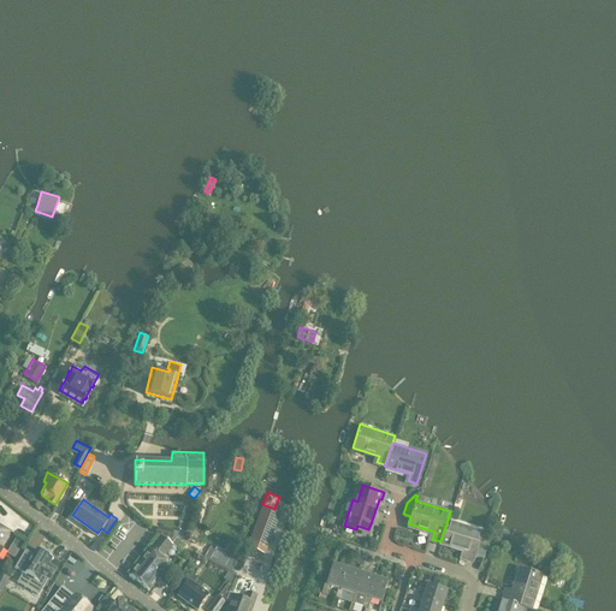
[(264,552),(279,511),(264,505),(248,546),(264,552)]
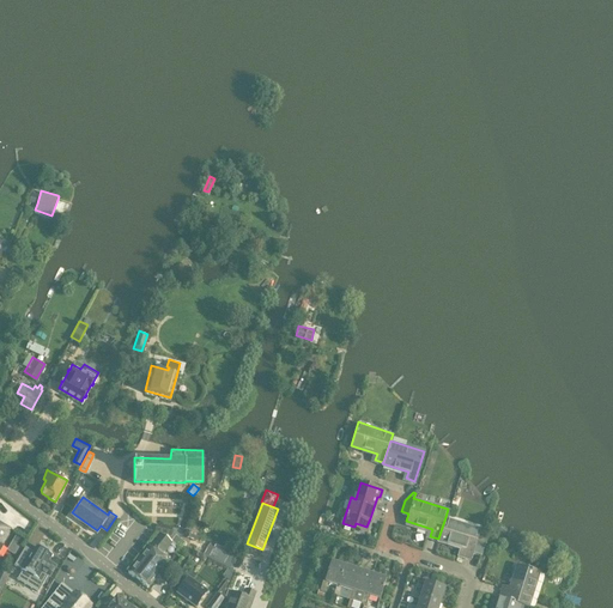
[(481,552),(487,530),(479,528),(445,517),(438,539),(437,540),(465,548),(462,554),(469,557),(473,549),(481,552)]
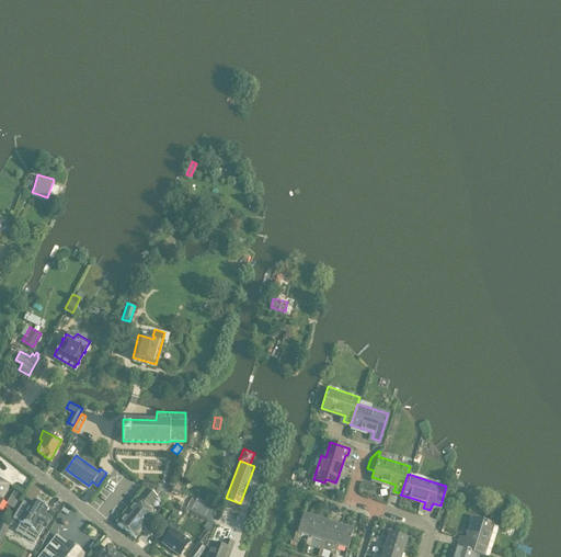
[(0,502),(3,498),(0,496),(9,481),(0,476),(0,502)]
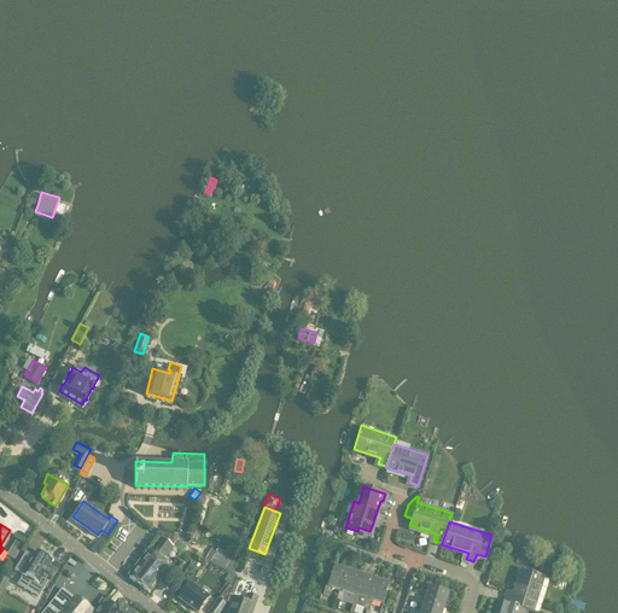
[(172,535),(161,533),(181,549),(186,543),(182,539),(188,531),(173,530),(172,535)]
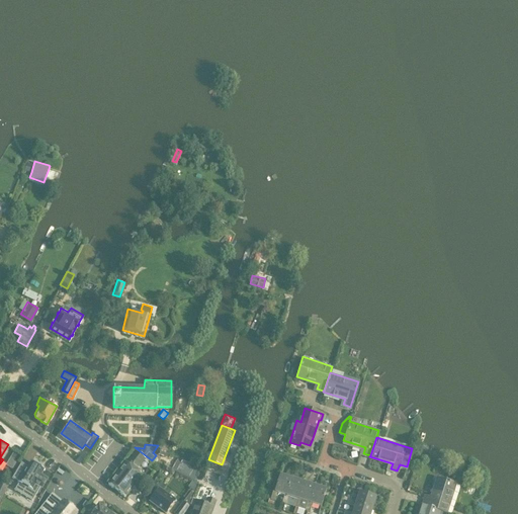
[(136,467),(145,455),(135,448),(126,459),(125,459),(108,482),(124,495),(142,473),(136,467)]
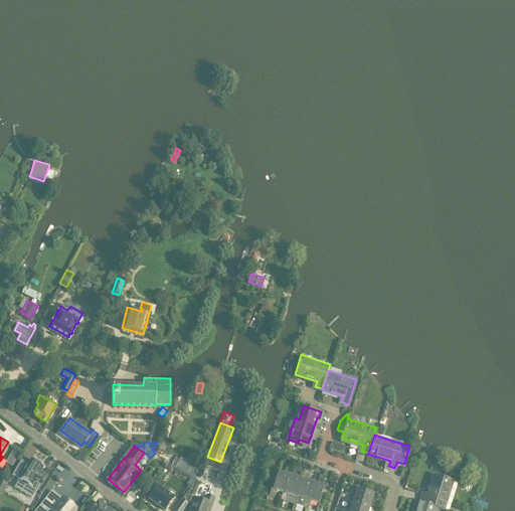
[(11,452),(6,460),(11,463),(16,455),(11,452)]
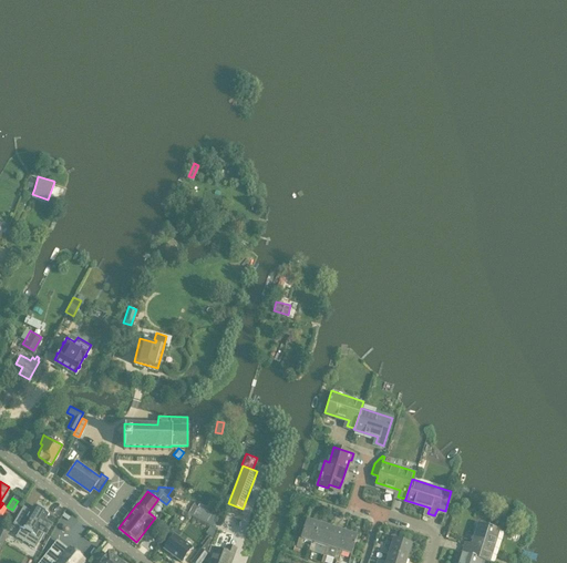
[(44,518),(48,511),(33,503),(30,509),(23,504),(13,521),(21,525),(20,526),(16,533),(35,545),(43,531),(45,532),(51,522),(44,518)]
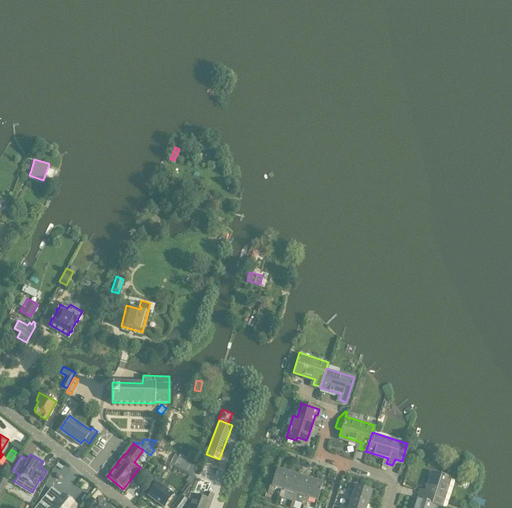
[(283,487),(288,471),(276,467),(271,483),(270,483),(267,491),(266,490),(264,494),(270,496),(272,492),(274,485),(281,487),(283,487)]
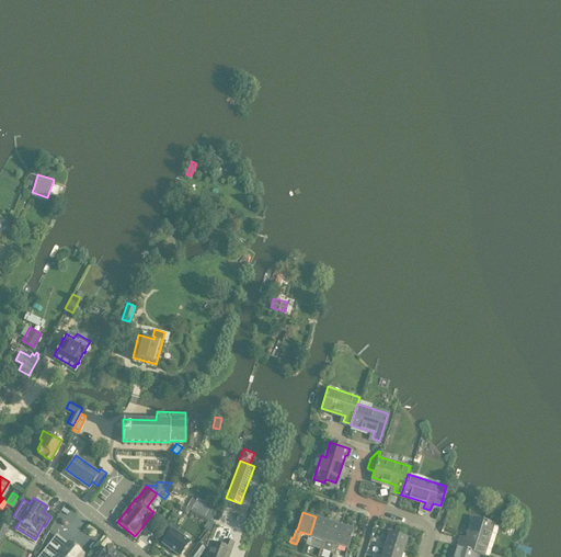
[(457,545),(456,545),(477,552),(483,554),(489,536),(493,522),(492,522),(493,519),(483,515),(482,519),(472,515),(465,540),(458,537),(457,545)]
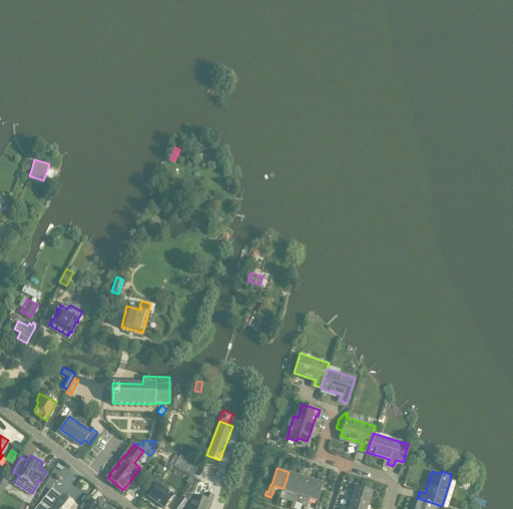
[(295,492),(300,475),(289,472),(284,488),(282,488),(279,495),(284,497),(286,489),(293,491),(295,492)]
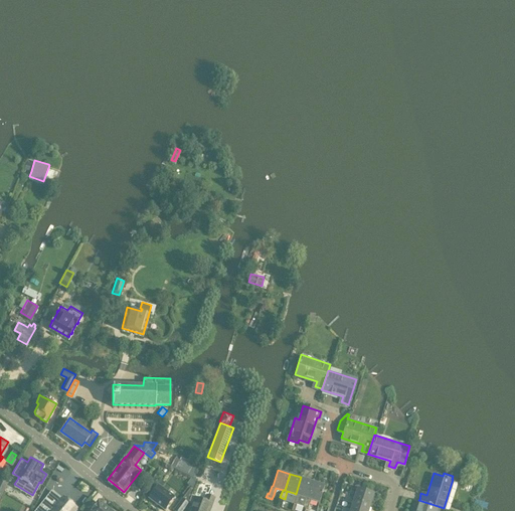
[(307,497),(313,481),(301,477),(296,494),(294,493),(292,501),(296,502),(299,495),(306,497),(307,497)]
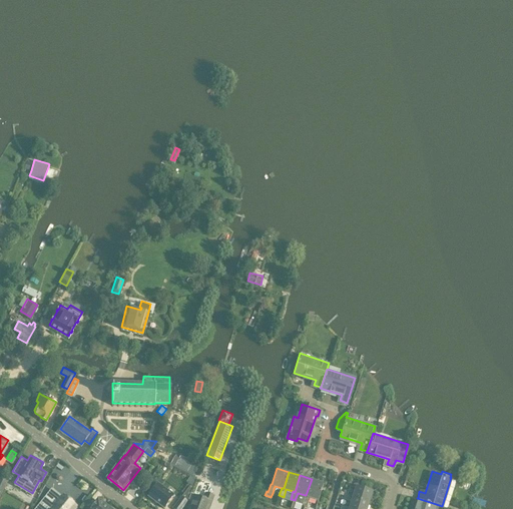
[(318,499),(323,482),(312,479),(306,495),(305,495),(302,502),(307,504),(309,496),(318,499)]
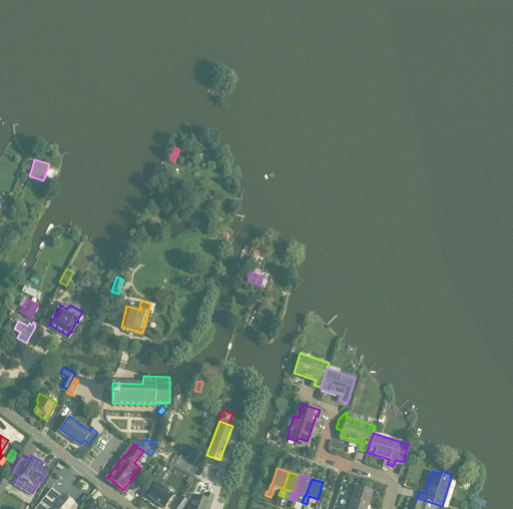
[(157,481),(148,494),(164,506),(173,493),(157,481)]
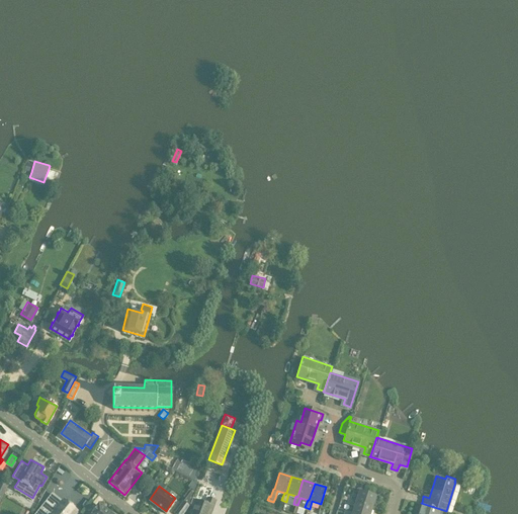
[(180,513),(189,504),(188,503),(190,501),(189,501),(193,490),(191,489),(183,499),(175,510),(179,513),(180,513)]
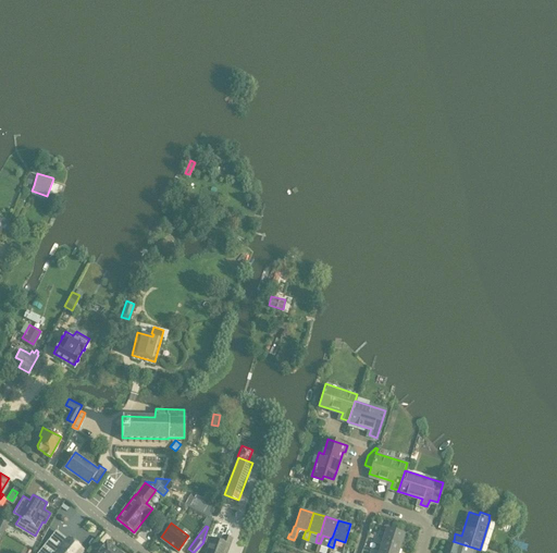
[(374,535),(373,539),(381,541),(382,540),(399,545),(404,532),(385,527),(383,537),(374,535)]
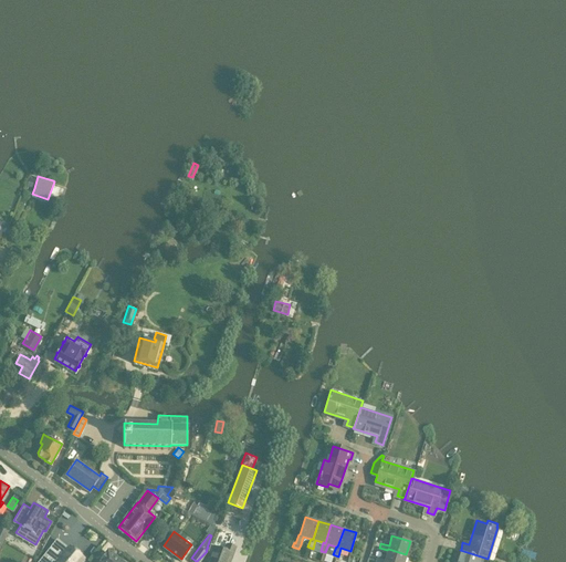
[(48,554),(56,541),(50,537),(42,550),(48,554)]
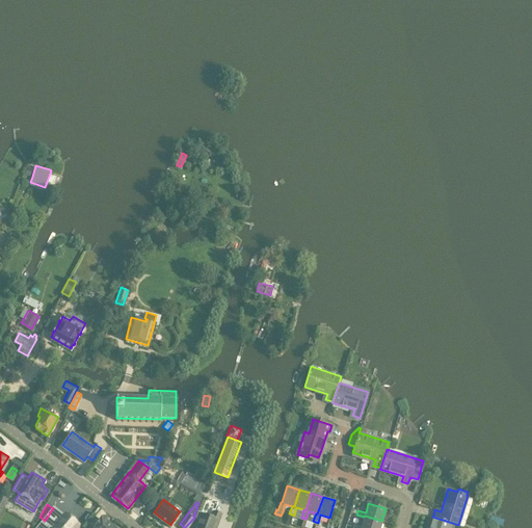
[(215,527),(221,511),(214,508),(212,515),(202,511),(196,524),(198,525),(196,527),(213,527),(214,527),(215,527)]
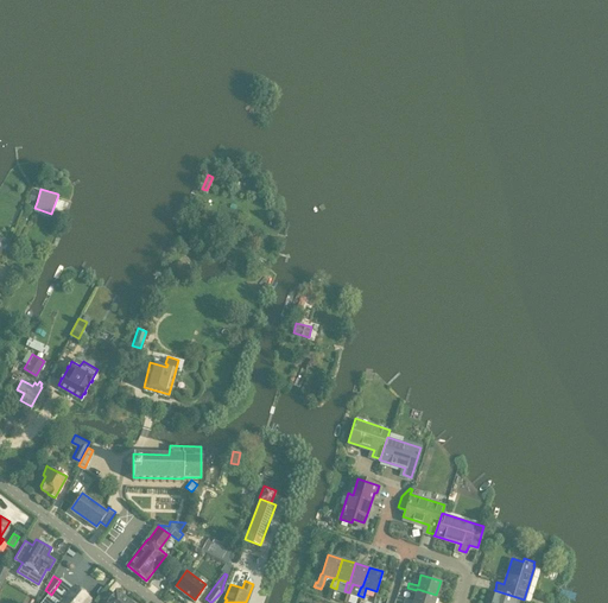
[(50,590),(43,600),(48,602),(86,602),(92,597),(75,584),(64,598),(57,592),(56,594),(50,590)]
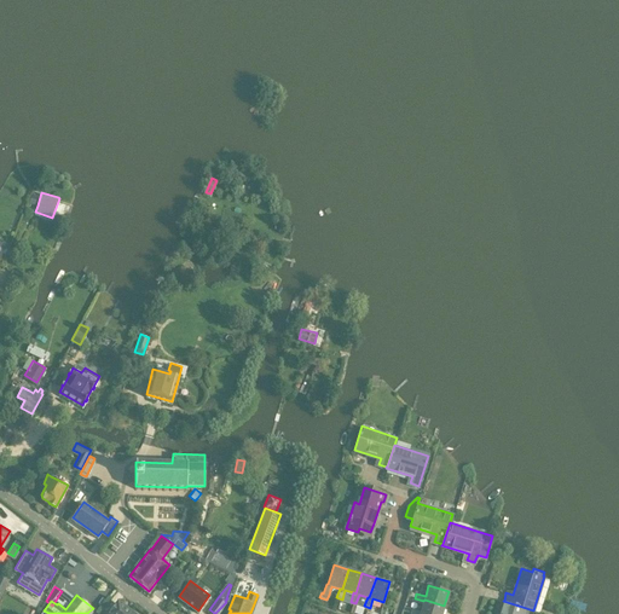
[(412,607),(410,612),(410,613),(416,613),(418,613),(420,613),(423,613),(441,613),(444,606),(424,600),(423,601),(421,609),(412,607)]
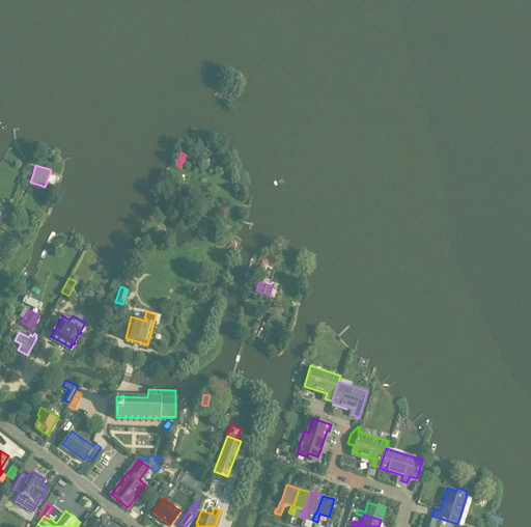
[(449,526),(451,522),(431,516),(432,516),(431,515),(427,526),(449,526)]
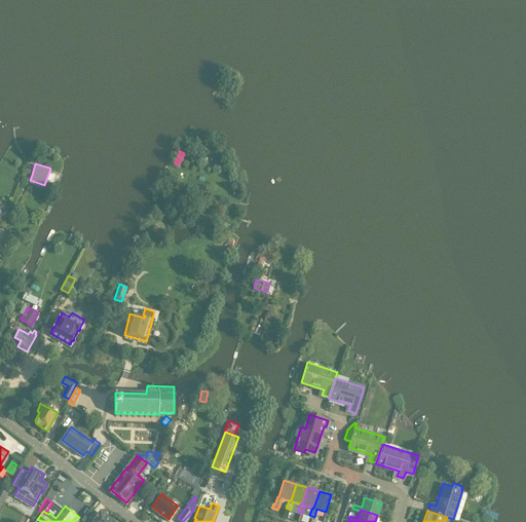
[(106,521),(110,518),(109,518),(109,516),(106,514),(105,514),(100,511),(90,521),(89,521),(87,520),(85,521),(106,521)]
